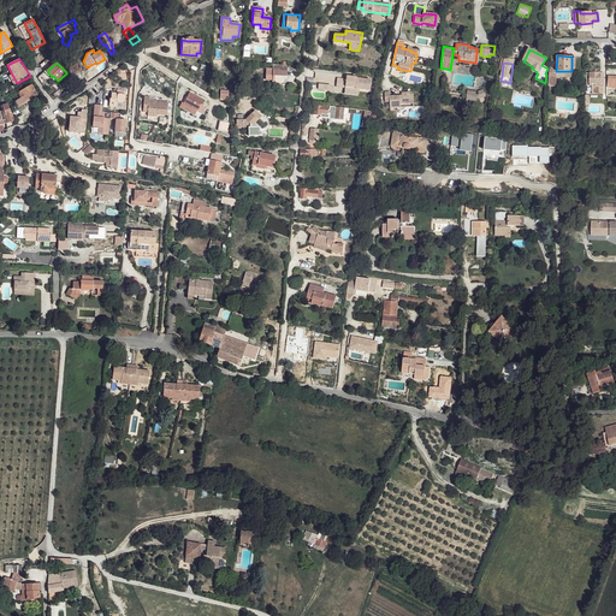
[(286,76),(286,70),(286,66),(273,66),(273,70),(267,70),(266,80),(273,80),(274,76),(286,76)]
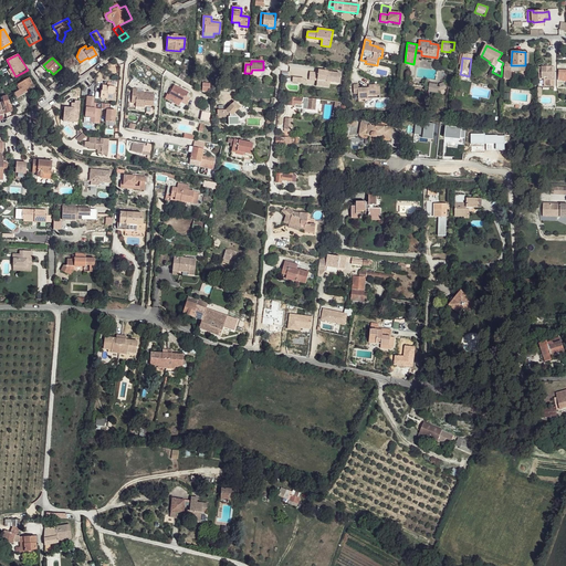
[(553,66),(538,66),(538,72),(540,72),(540,77),(544,77),(545,84),(553,84),(553,66)]
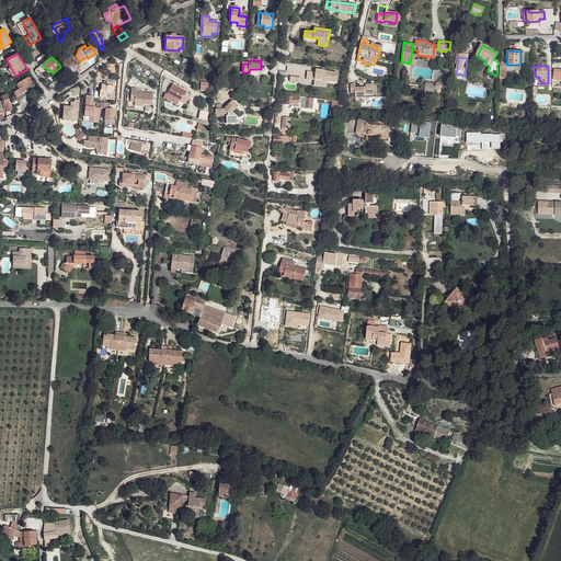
[(325,70),(316,69),(313,84),(319,84),(320,80),(327,81),(327,80),(336,81),(338,72),(324,71),(325,70)]
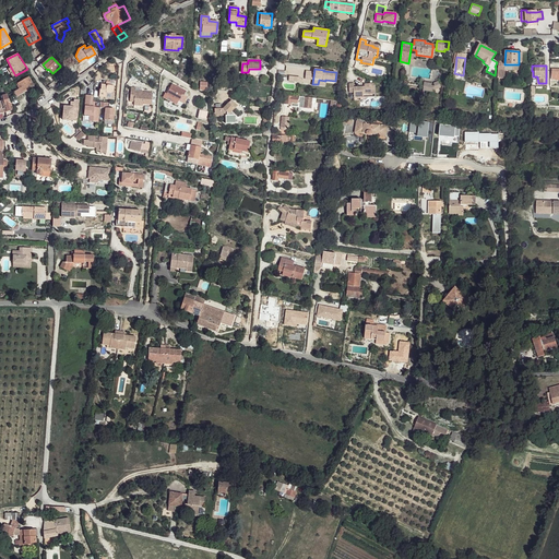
[(28,78),(18,83),(21,88),(18,90),(21,95),(27,91),(26,88),(33,85),(28,78)]
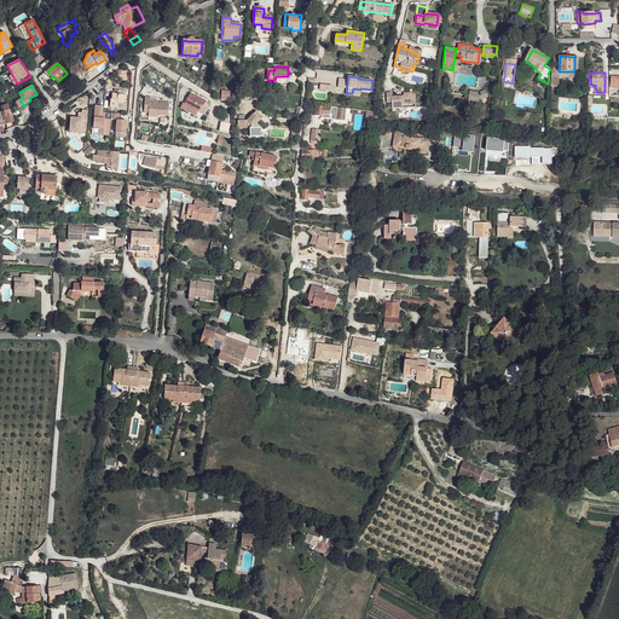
[(472,92),(470,99),(482,100),(482,98),(490,96),(487,88),(482,91),(484,93),(481,93),(480,93),(472,92)]
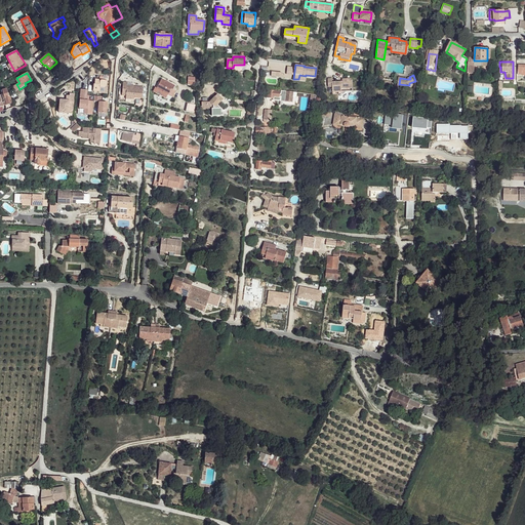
[(332,78),(327,78),(328,86),(332,86),(332,91),(341,90),(341,88),(353,87),(352,77),(341,78),(341,80),(332,81),(332,78)]
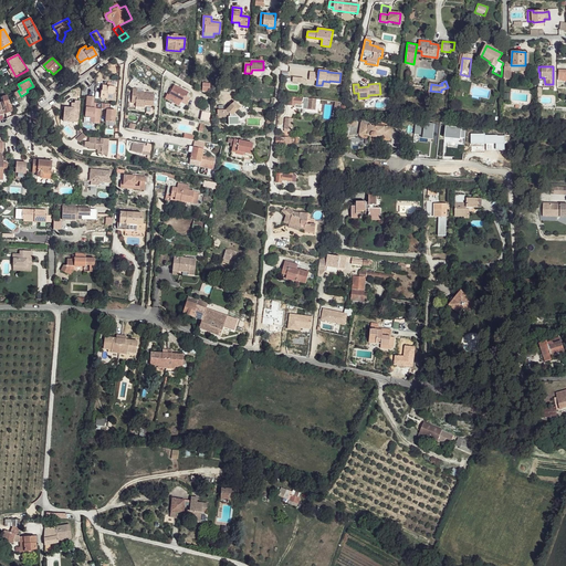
[(116,95),(114,95),(115,85),(103,84),(103,90),(102,90),(101,98),(106,100),(106,101),(115,101),(116,95)]
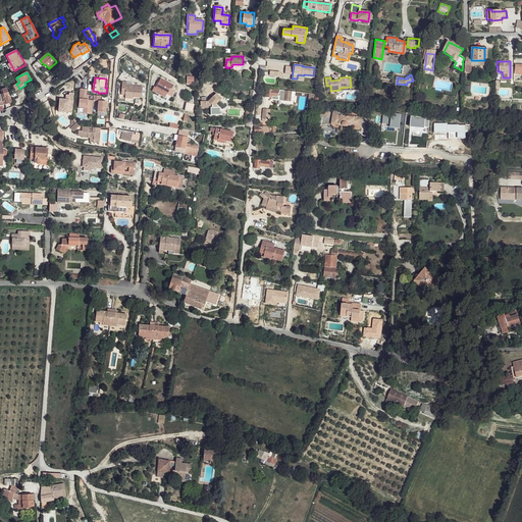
[(162,77),(156,88),(167,94),(171,88),(172,89),(174,85),(162,77)]
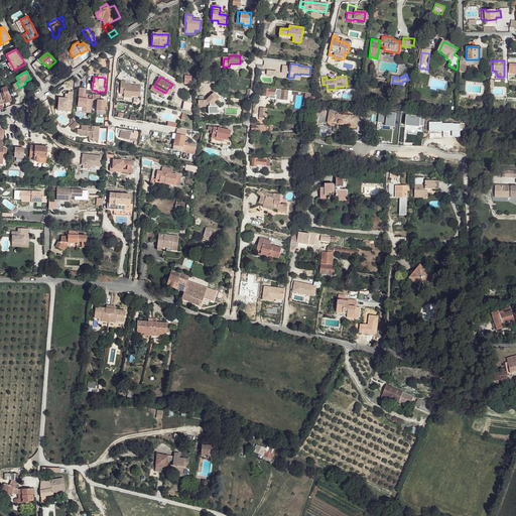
[(125,82),(120,82),(119,94),(123,95),(123,96),(131,97),(139,98),(140,87),(130,86),(128,85),(125,85),(125,82)]
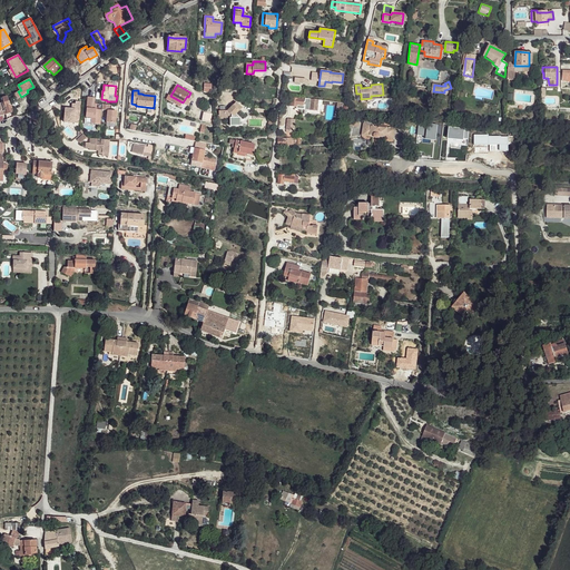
[(8,97),(0,100),(3,109),(0,109),(0,111),(1,115),(6,114),(6,115),(13,111),(13,110),(10,102),(8,97)]
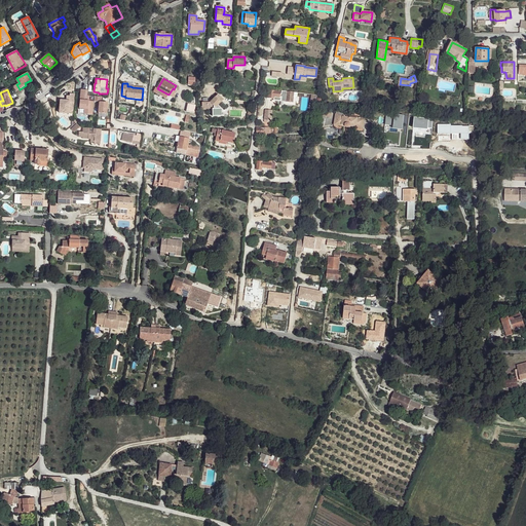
[(88,90),(81,89),(78,108),(84,109),(83,114),(91,115),(94,102),(88,101),(89,96),(87,96),(88,90)]
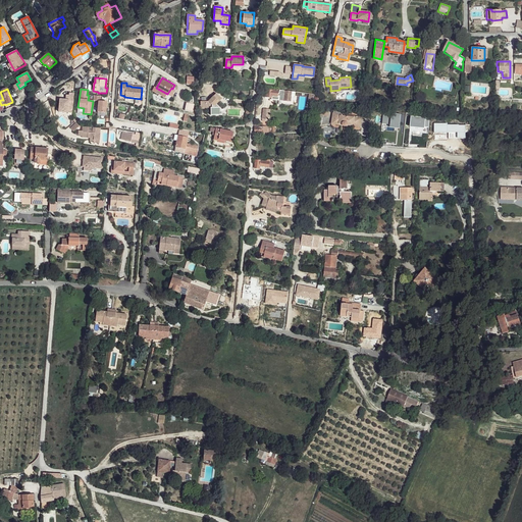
[(279,90),(279,92),(272,91),(267,90),(267,98),(272,98),(272,100),(290,101),(291,91),(279,90)]
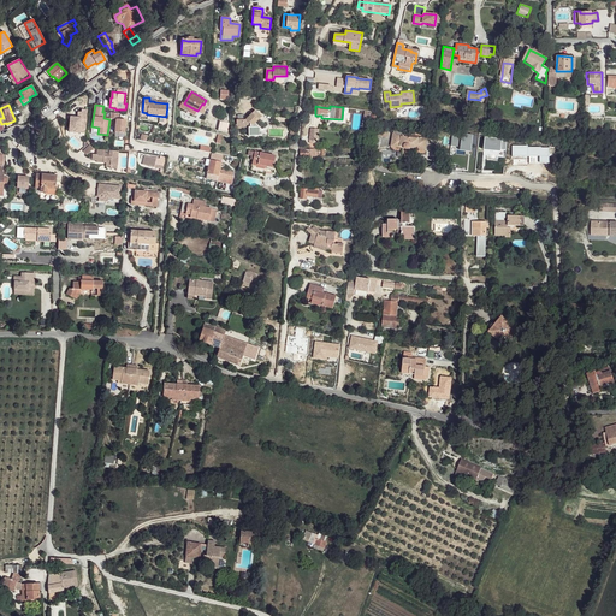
[(86,131),(88,110),(81,110),(81,112),(78,112),(77,117),(70,117),(69,131),(78,132),(80,130),(86,131)]
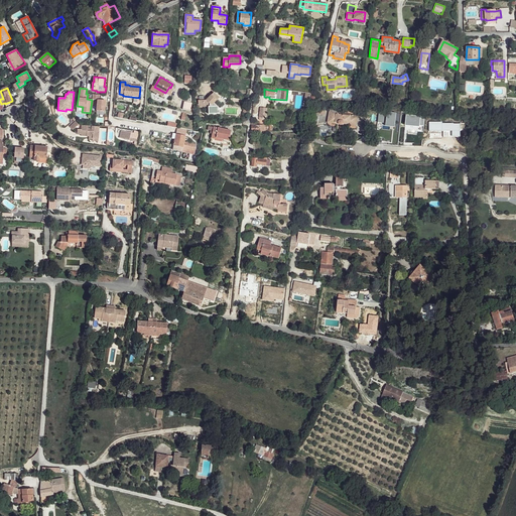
[(214,93),(206,101),(199,101),(199,108),(205,108),(209,107),(210,104),(212,106),(219,98),(214,93)]
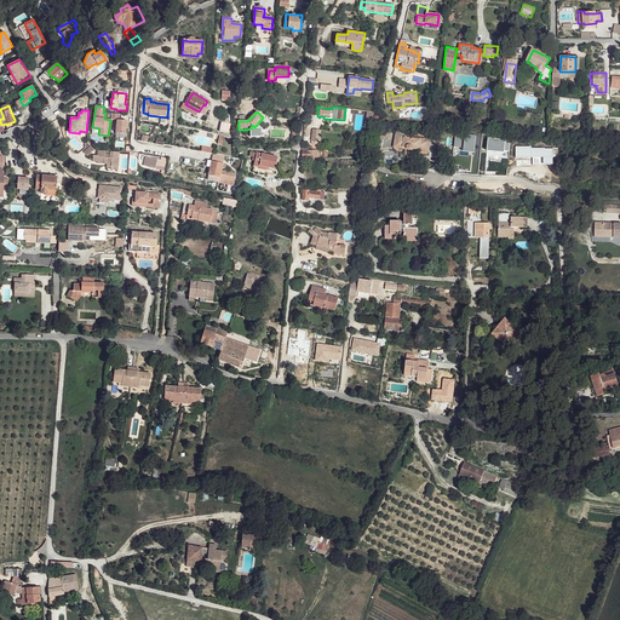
[(110,120),(116,120),(115,133),(125,135),(126,121),(120,121),(120,114),(112,114),(110,120)]
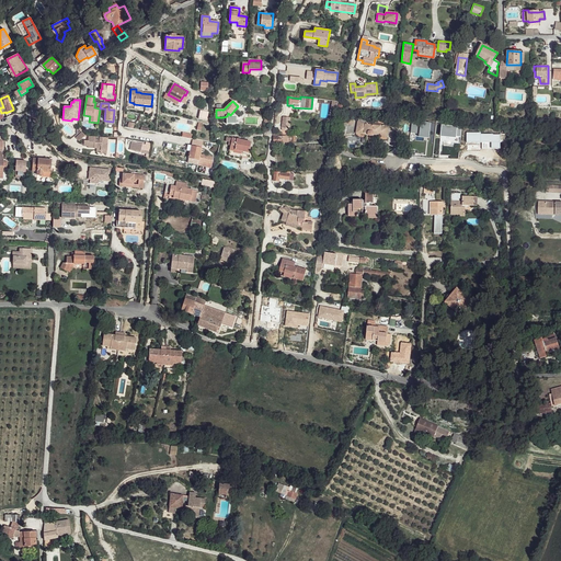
[(201,113),(199,121),(206,122),(208,114),(201,113)]
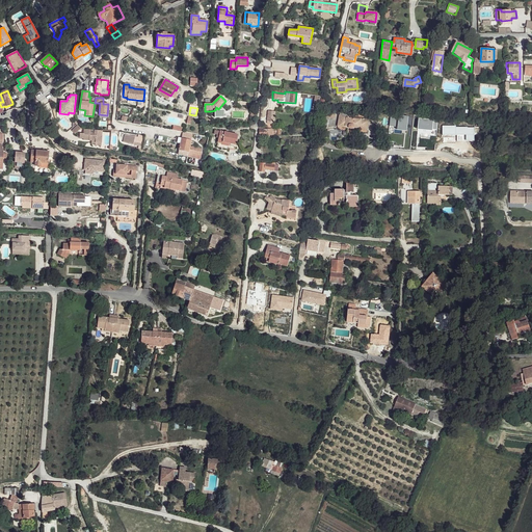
[(408,116),(391,113),(390,126),(398,127),(397,129),(407,130),(408,116)]
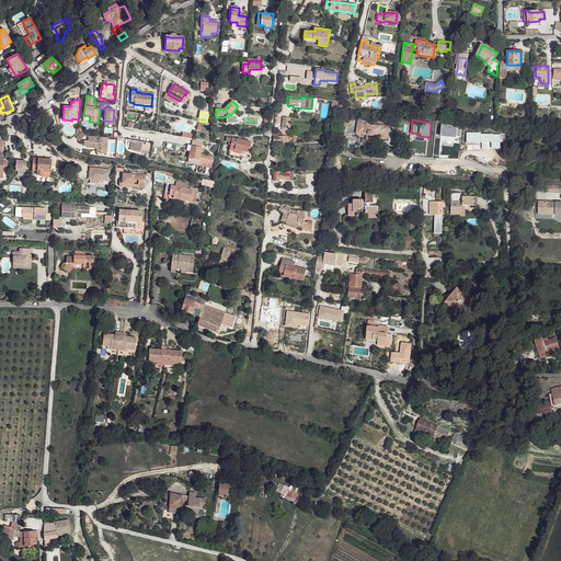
[(358,121),(356,134),(389,138),(390,125),(358,121)]
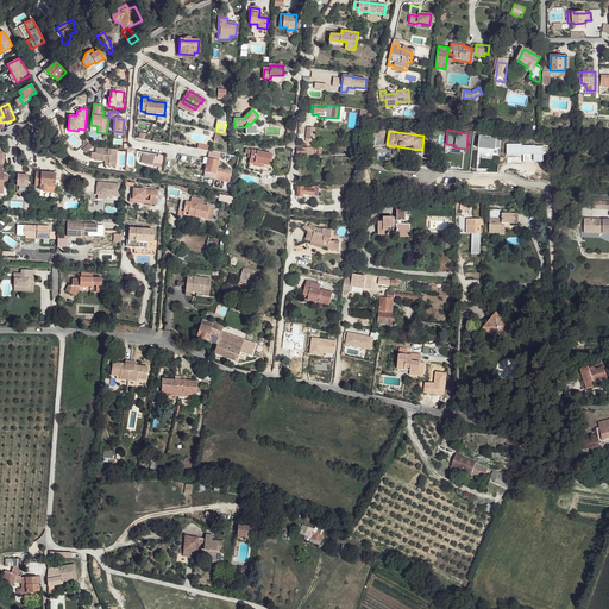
[(501,137),(479,135),(478,149),(495,150),(496,148),(500,148),(501,137)]
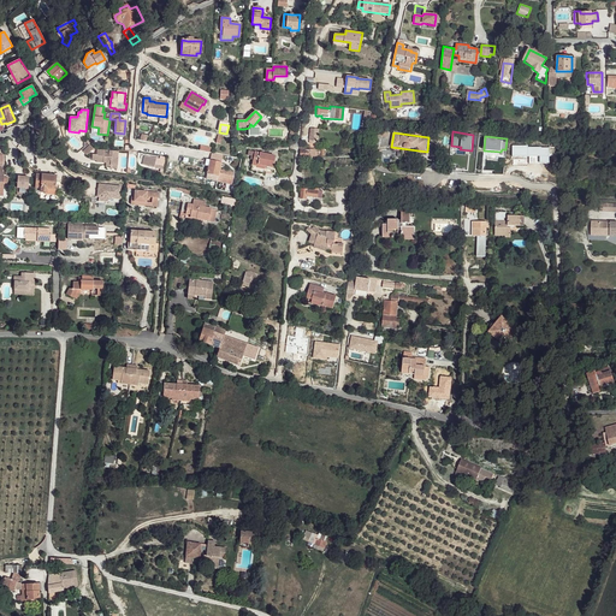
[(90,143),(83,149),(87,153),(94,147),(90,143)]
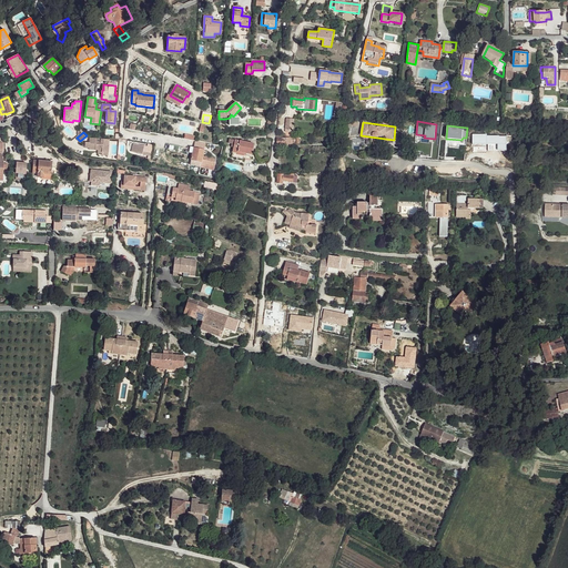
[(487,133),(472,133),(472,144),(497,144),(497,150),(506,149),(506,137),(499,137),(499,135),(487,135),(487,133)]
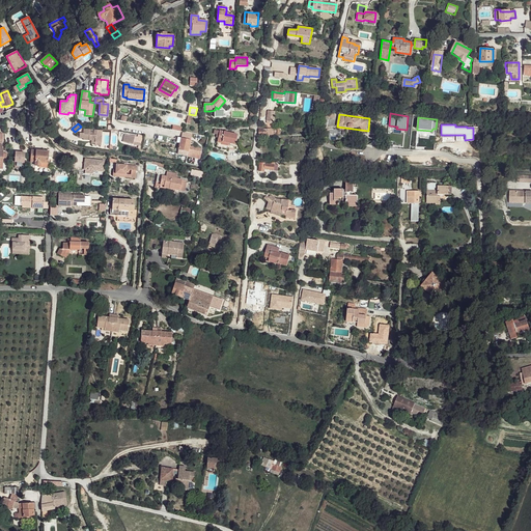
[(80,132),(80,137),(84,137),(83,138),(92,139),(92,138),(95,138),(95,140),(102,141),(103,134),(100,134),(100,129),(95,129),(94,132),(90,132),(90,128),(85,128),(84,128),(84,132),(80,132)]
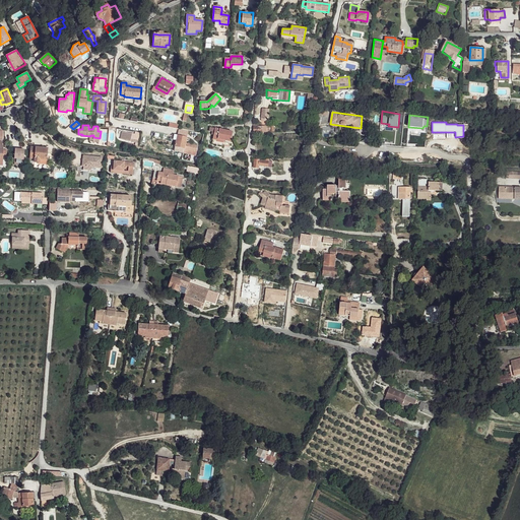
[(214,129),(213,139),(217,140),(216,141),(223,142),(224,140),(231,142),(233,132),(214,129)]
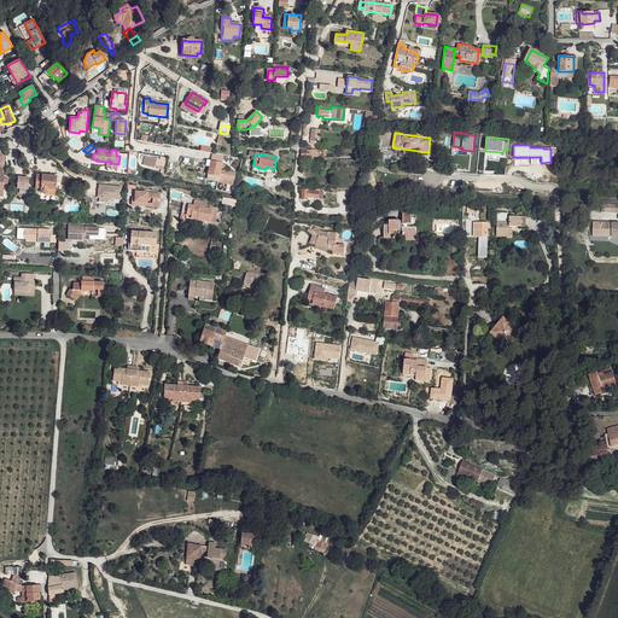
[(159,159),(145,157),(143,165),(161,169),(162,169),(163,169),(164,161),(159,159)]
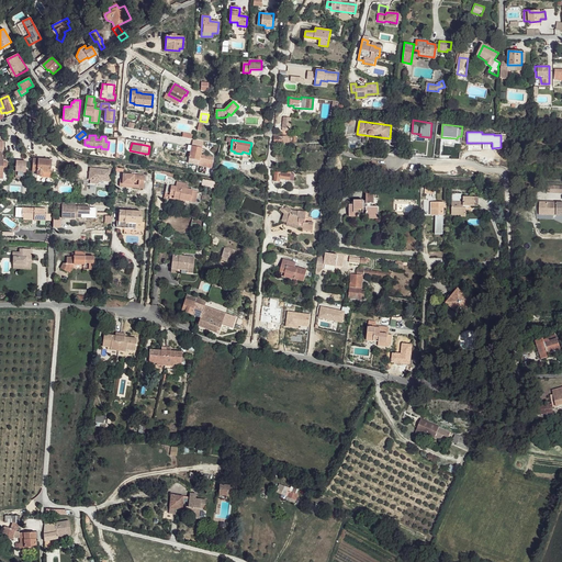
[(191,146),(189,159),(188,165),(199,167),(200,161),(201,156),(202,148),(191,146)]
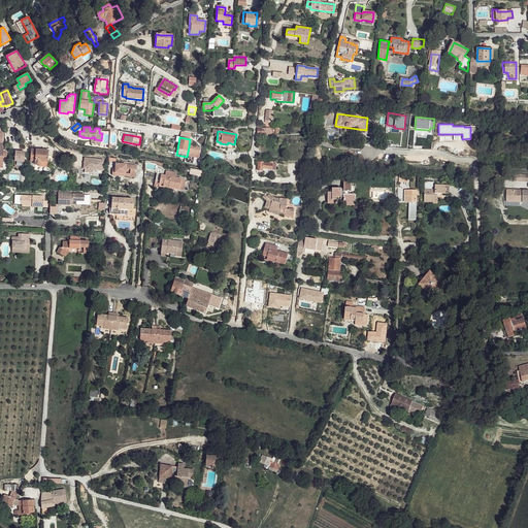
[(189,146),(188,152),(187,157),(198,159),(199,154),(200,149),(189,146)]
